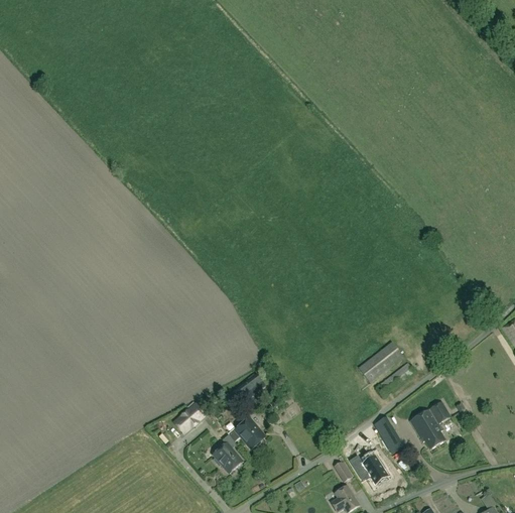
[(514,345),(514,344),(514,321),(503,330),(514,345)]
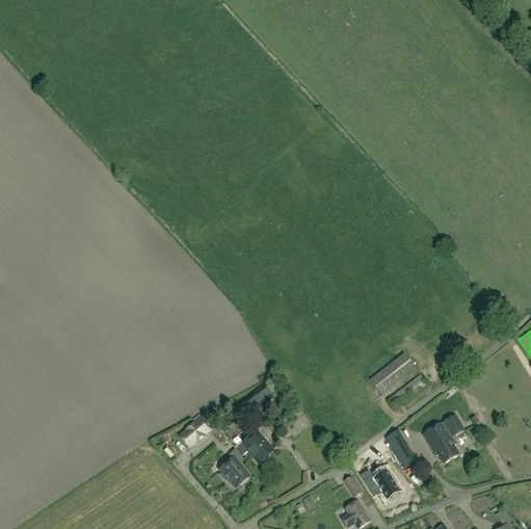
[(369,378),(380,393),(415,367),(403,351),(369,378)]
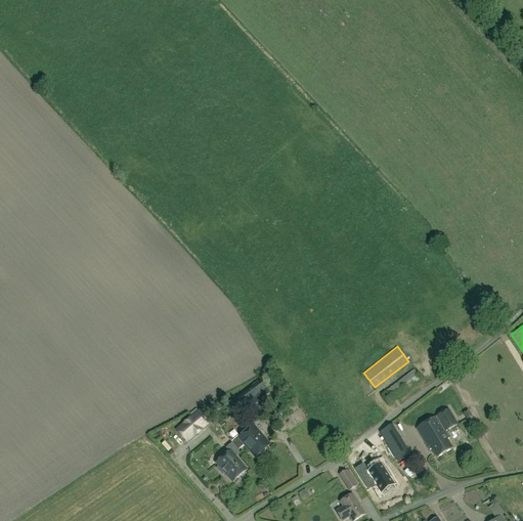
[(381,392),(388,401),(421,376),(413,366),(381,392)]
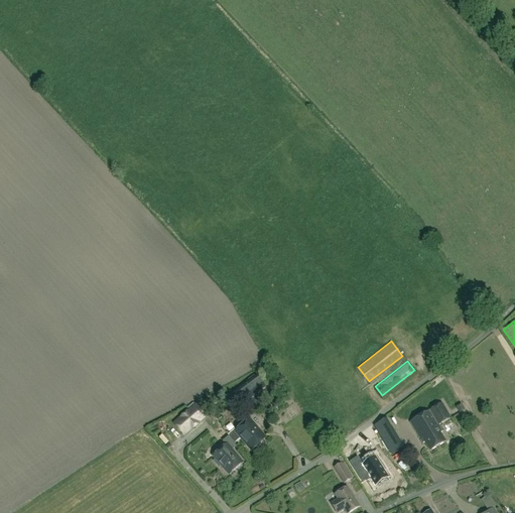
[(248,381),(233,392),(241,401),(263,384),(256,375),(248,381)]
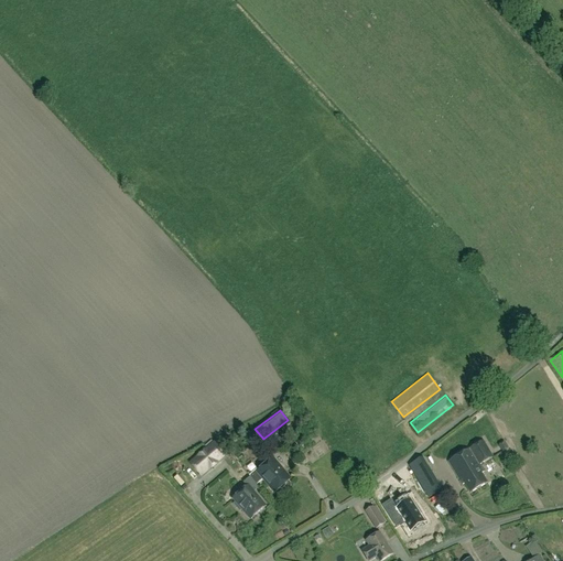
[(205,448),(188,461),(198,472),(206,465),(208,467),(216,461),(215,459),(223,451),(213,440),(213,441),(210,438),(203,444),(205,448)]
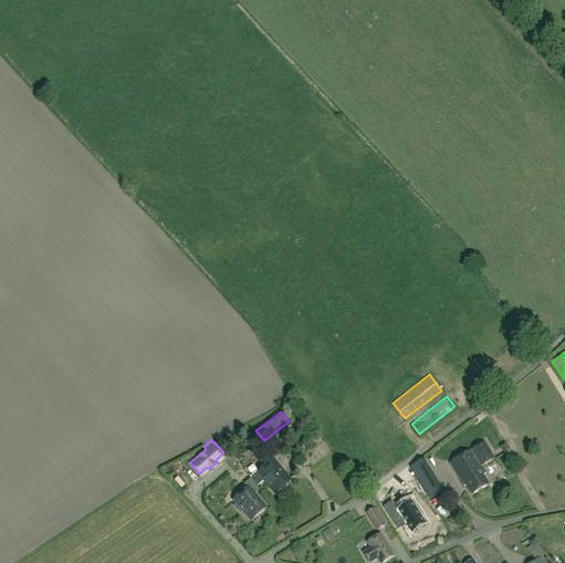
[(493,456),(483,440),(449,460),(460,480),(462,483),(464,482),(471,492),(488,482),(482,472),(484,471),(480,464),(493,456)]
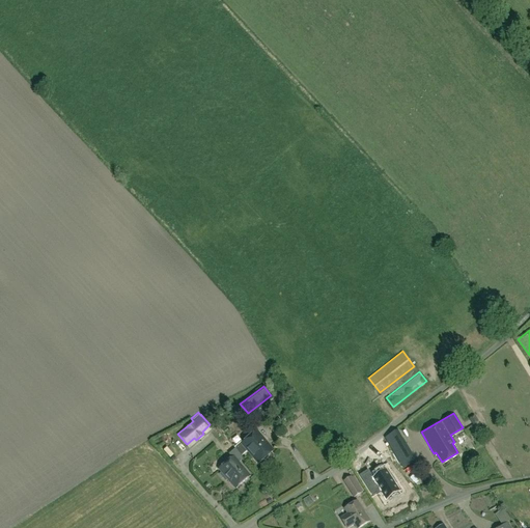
[(474,414),(468,417),(471,422),(477,419),(474,414)]
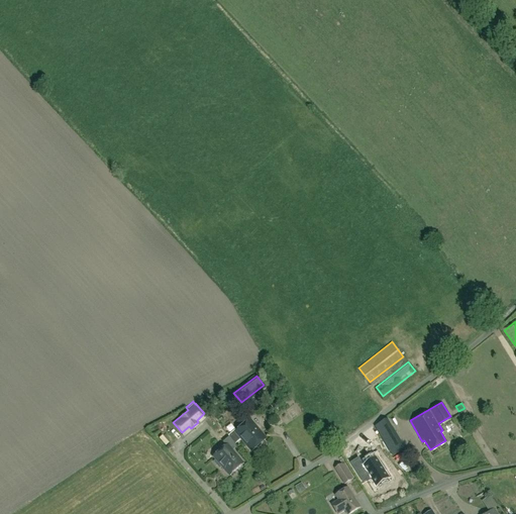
[(374,424),(390,450),(402,443),(386,417),(374,424)]
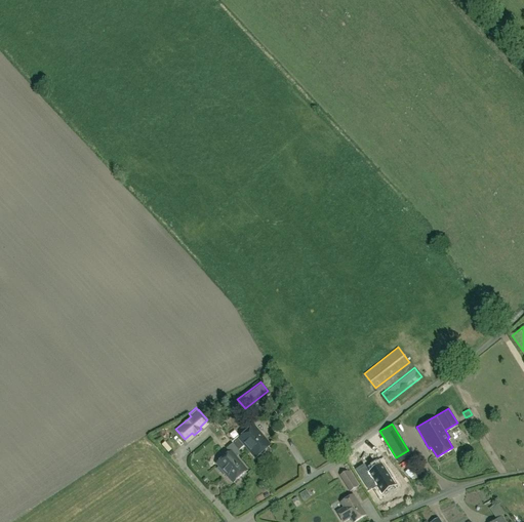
[(238,434),(232,440),(239,448),(245,443),(255,455),(259,451),(260,452),(266,448),(265,447),(269,444),(252,426),(240,436),(238,434)]
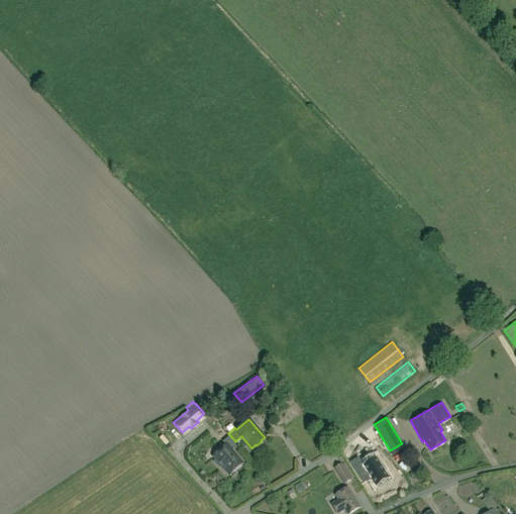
[(362,433),(370,446),(380,440),(372,427),(362,433)]
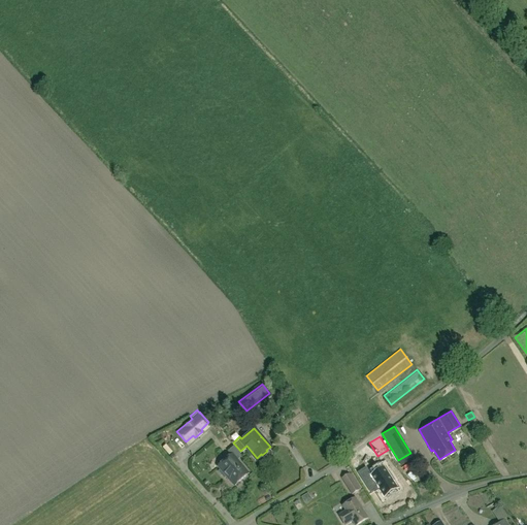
[(248,471),(236,458),(241,453),(239,451),(240,451),(233,443),(232,443),(233,444),(227,449),(231,453),(218,464),(221,467),(218,469),(224,477),(227,474),(234,483),(248,471)]
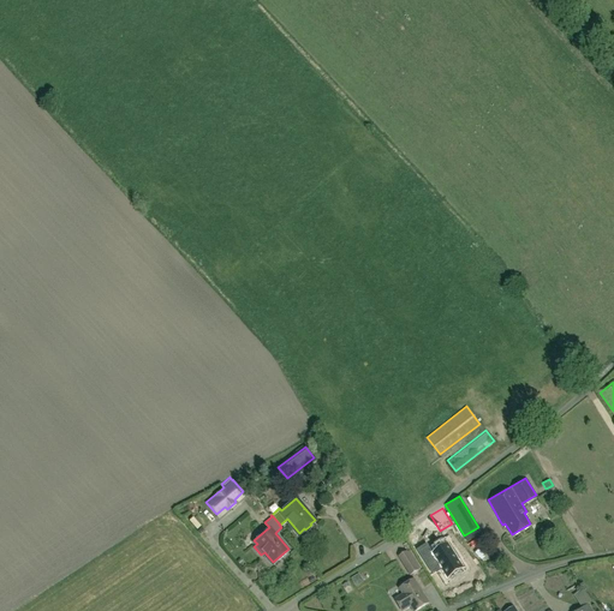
[(358,534),(362,546),(369,544),(365,532),(358,534)]
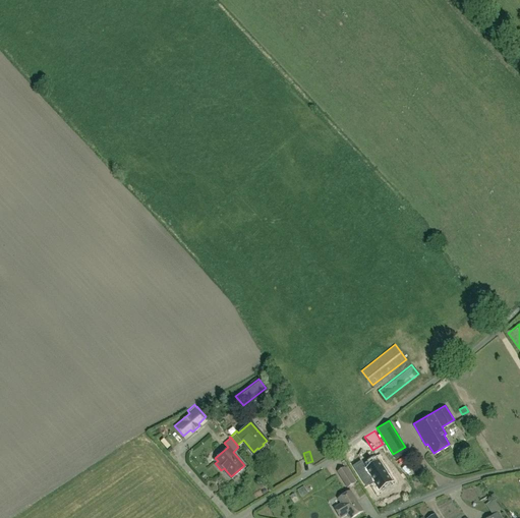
[(377,458),(364,465),(359,458),(351,462),(363,482),(370,478),(376,487),(390,478),(377,458)]
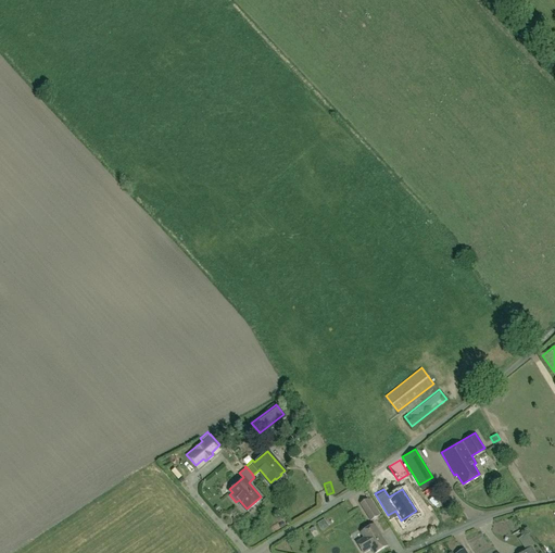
[(358,502),(369,518),(377,514),(367,497),(358,502)]
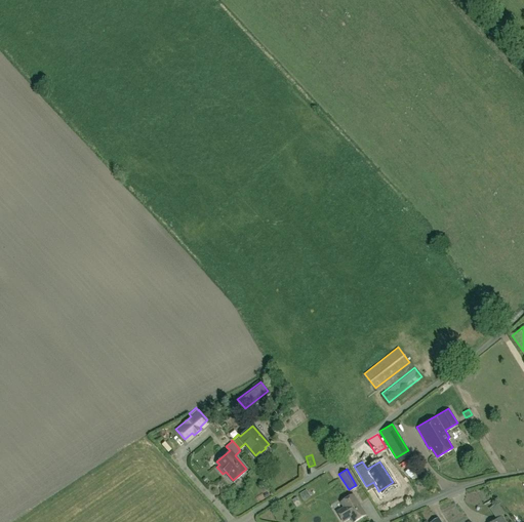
[(298,492),(303,498),(307,496),(308,492),(305,488),(298,492)]
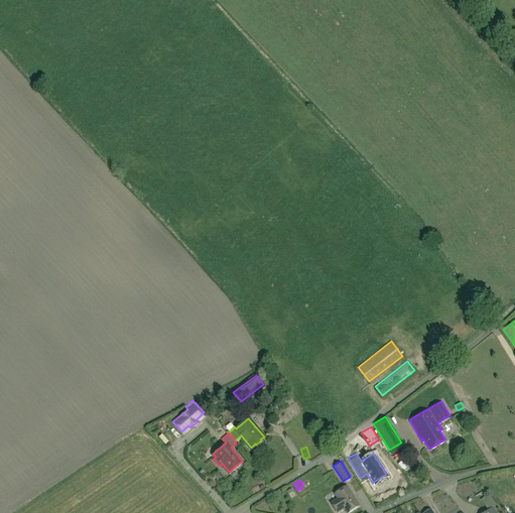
[(337,511),(343,507),(346,512),(359,504),(346,485),(334,492),(337,497),(331,501),(337,511)]
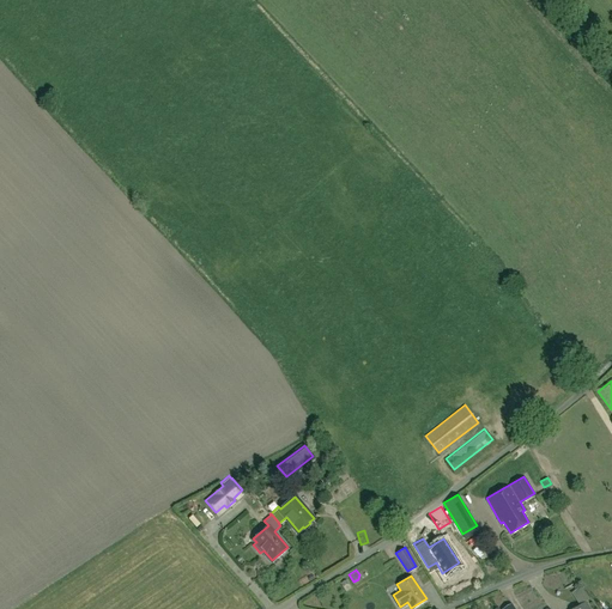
[(575,584),(580,594),(589,588),(585,579),(575,584)]
